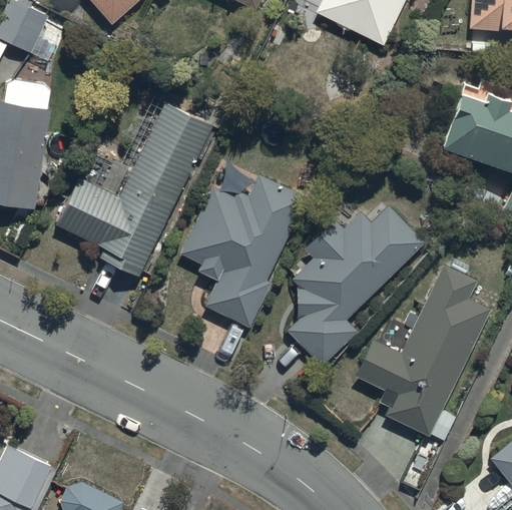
[(48,16),(11,0),(9,0),(0,18),(0,37),(49,61),(61,37),(43,28),(48,16)]
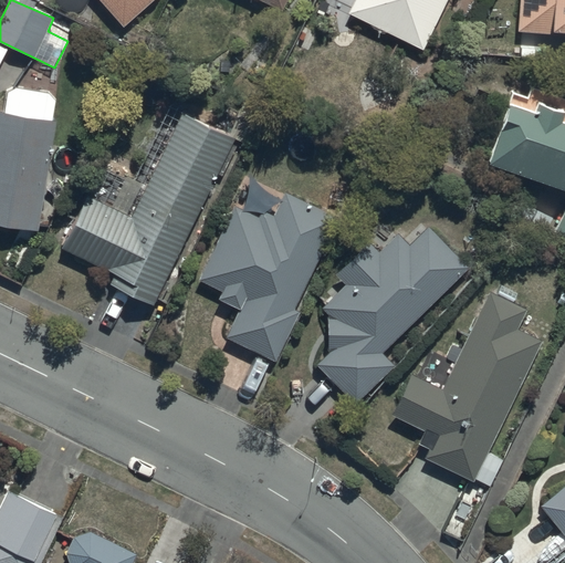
[(98,0),(124,28),(155,0),(98,0)]
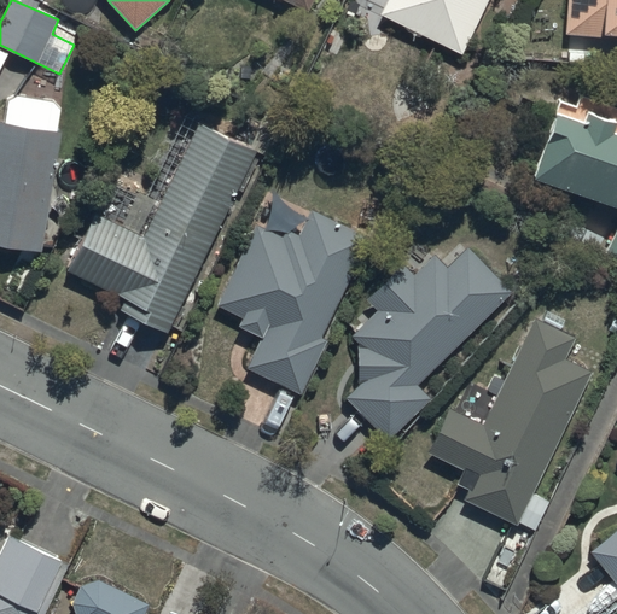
[(281,0),(308,12),(314,0),(281,0)]
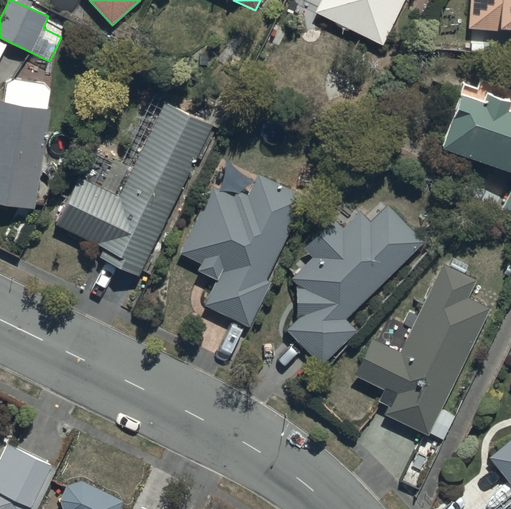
[(321,0),(315,12),(382,46),(405,0),(321,0)]
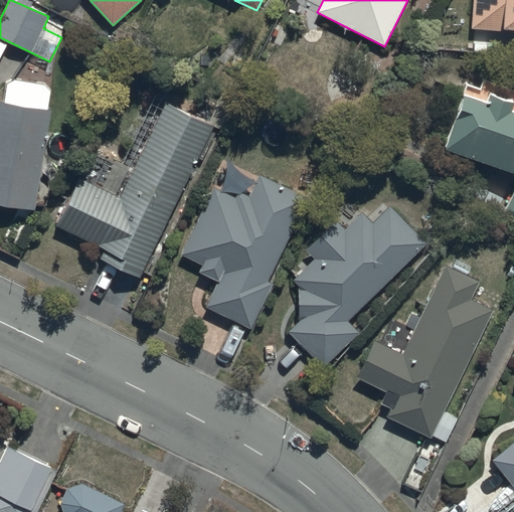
[(473,0),(472,29),(506,31),(506,34),(513,34),(513,0),(473,0)]
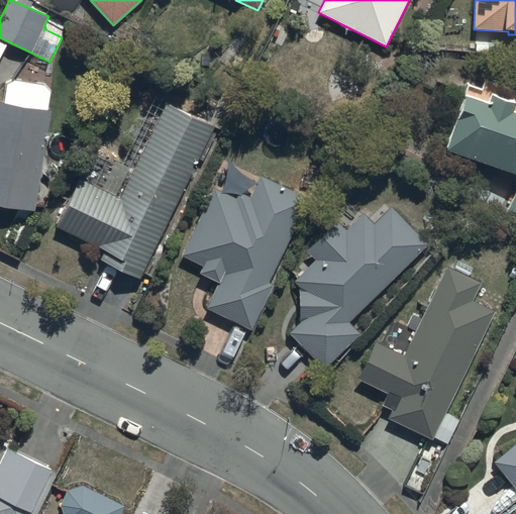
[(0,208),(37,213),(50,110),(47,110),(50,87),(5,80),(1,103),(0,103),(0,208)]
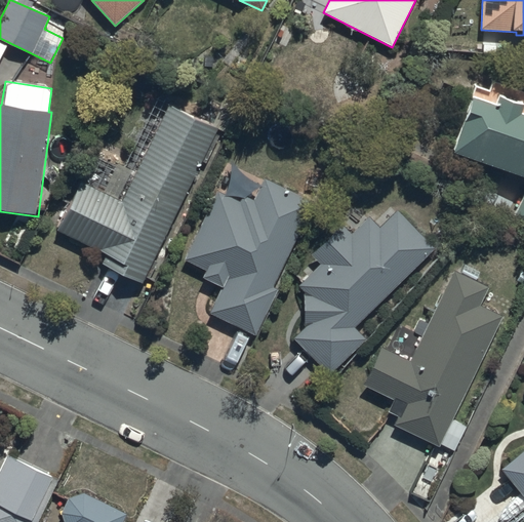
[(477,88),(452,156),(523,181),(523,196),(515,215),(523,219),(523,92),(492,82),(489,91),(477,88)]
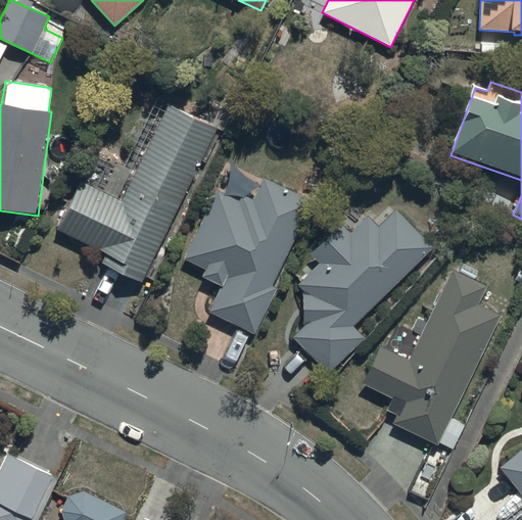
[(142,283),(217,128),(152,96),(121,162),(94,150),(56,231),(105,254),(101,264),(142,283)]
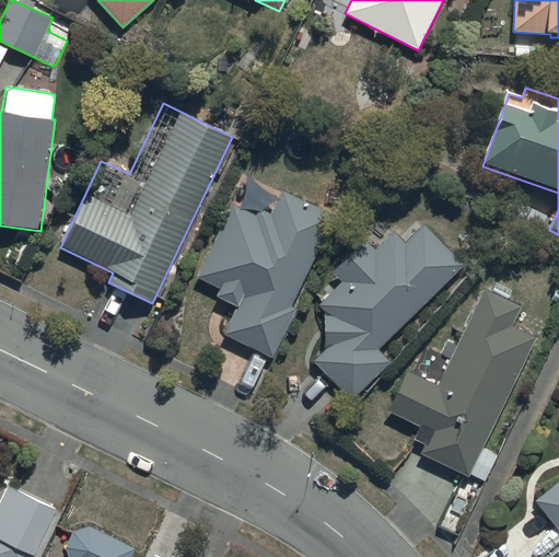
[(335,215),(281,190),(269,215),(258,210),(256,216),(233,205),(199,279),(221,289),(217,298),(237,306),(224,334),(275,357),(297,308),(292,306),(335,215)]
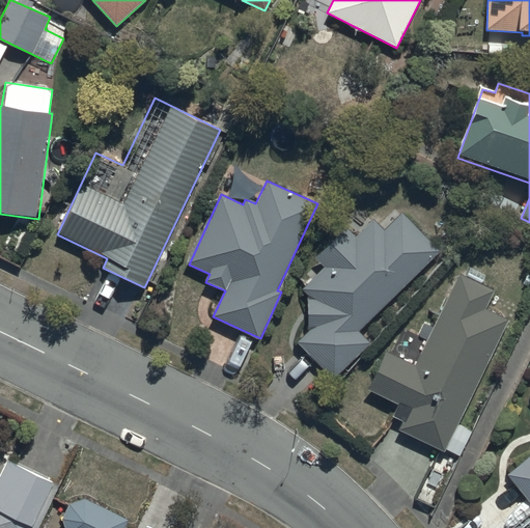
[(440,252),(401,213),(383,231),(372,220),(355,237),(347,228),(315,259),(325,269),(303,290),(307,295),(308,334),(299,342),(332,378),(369,341),(359,330),(440,252)]
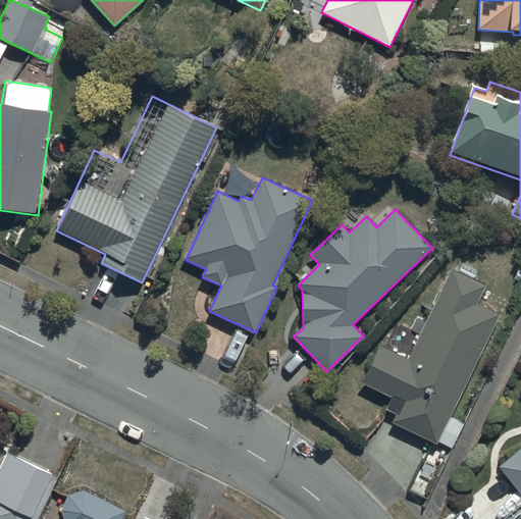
[(451,417),(499,315),(476,304),(485,284),(450,268),(408,358),(380,346),(363,382),(405,402),(395,424),(438,445),(439,442),(453,448),(464,423),(451,417)]
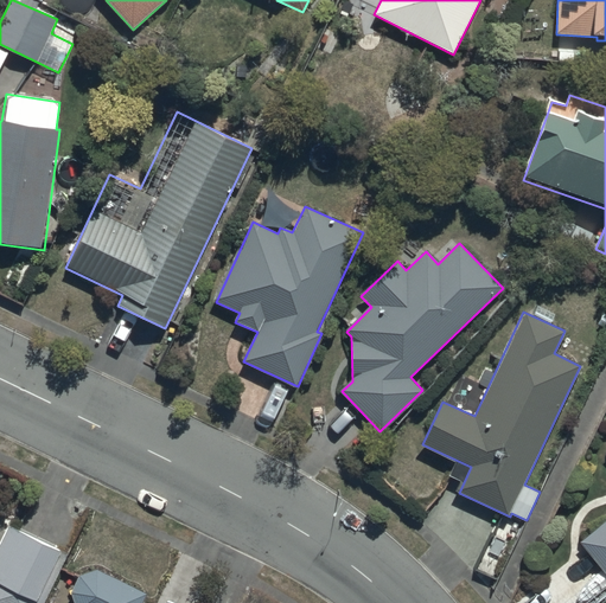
[(36,602),(67,543),(6,513),(0,524),(0,598),(8,602),(20,602),(23,600),(30,602),(36,602)]
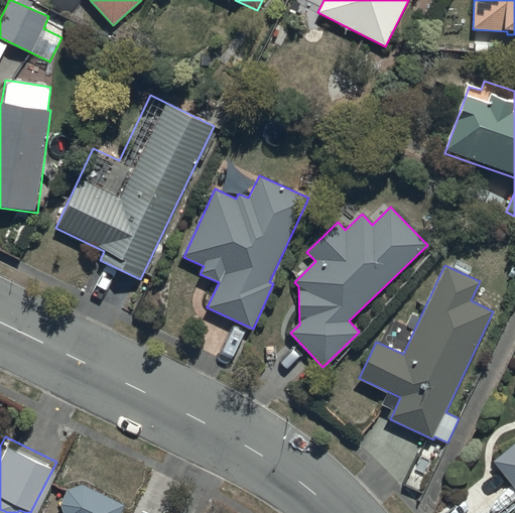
[(514,441),(493,459),(514,486),(514,441)]
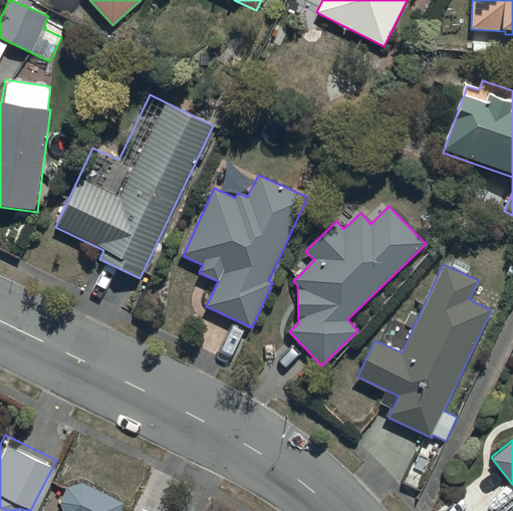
[(112,510),(121,492),(78,472),(77,472),(76,472),(75,473),(73,473),(72,474),(71,474),(70,475),(69,475),(68,476),(67,477),(66,478),(65,479),(64,480),(64,481),(63,482),(62,483),(62,484),(61,485),(61,486),(60,488),(60,489),(60,490),(60,491),(60,493),(60,494),(60,495),(60,496),(60,498),(60,499),(61,500),(61,501),(62,502),(62,504),(63,505),(63,506),(60,510),(112,510)]
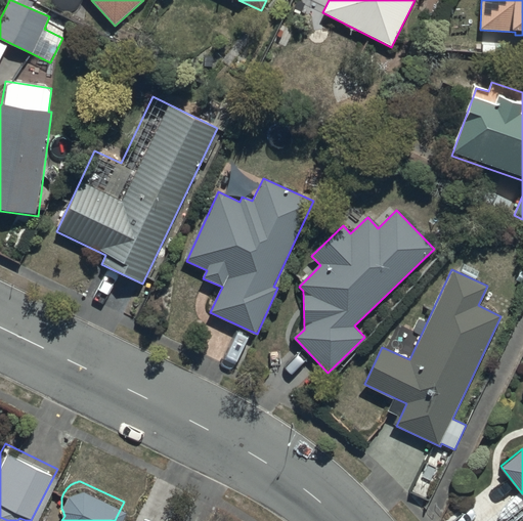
All buildings are outlined.
